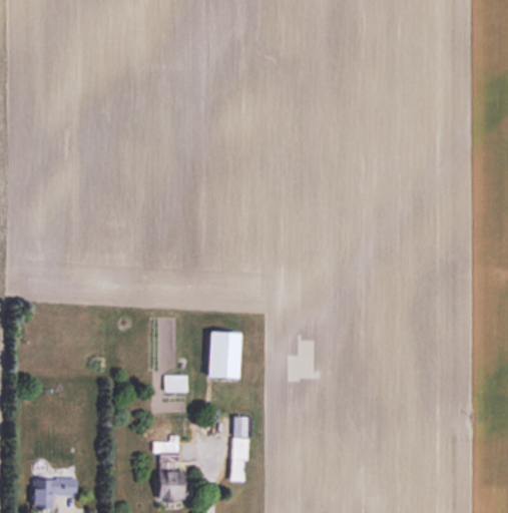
[(239,332),(209,332),(208,376),(238,376),(239,332)]
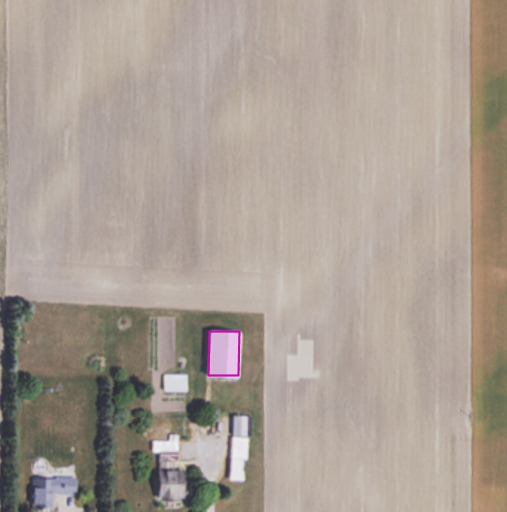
[(188,374),(165,374),(165,390),(188,390),(188,374)]
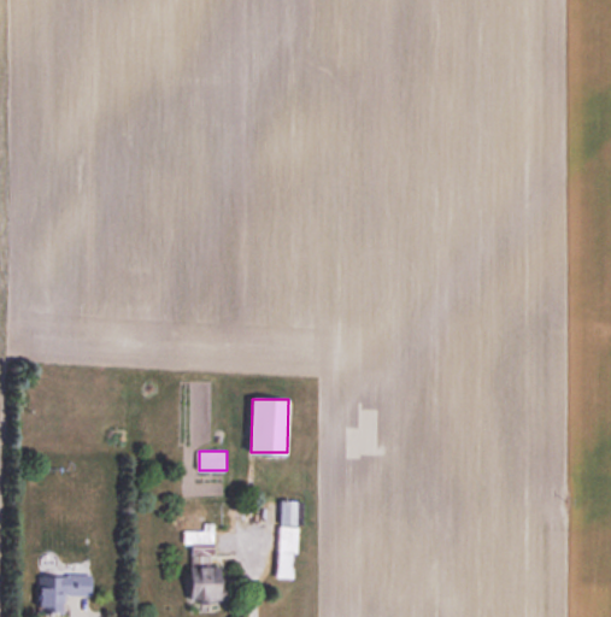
[(298,577),(299,500),(281,499),(280,576),(298,577)]
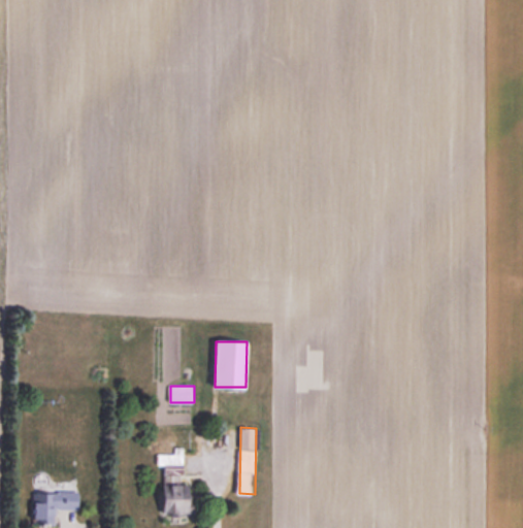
[(185,448),(176,448),(176,454),(159,454),(159,465),(165,465),(165,474),(185,474),(185,448)]
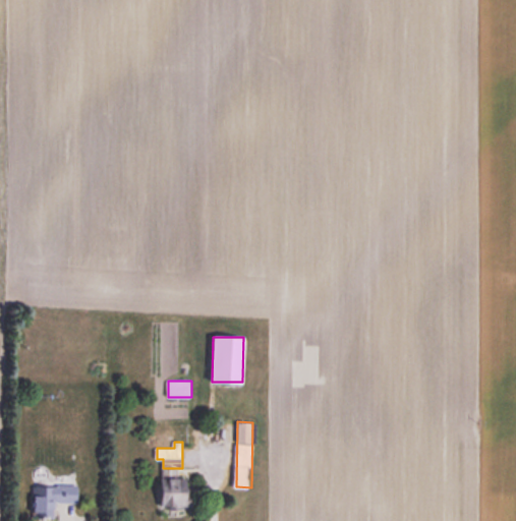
[(160,507),(186,507),(186,477),(160,477),(160,507)]
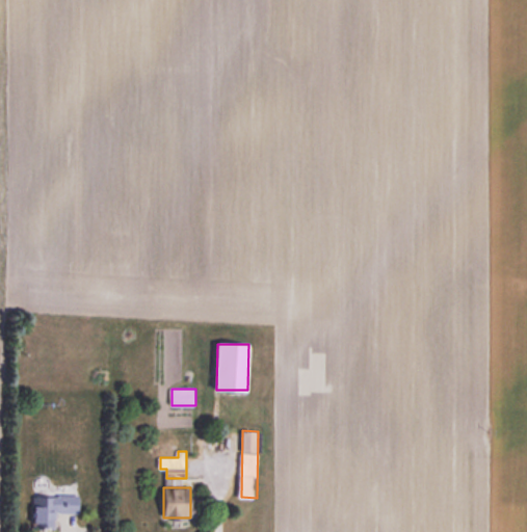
[(44,496),(44,506),(34,506),(34,529),(57,529),(57,512),(81,512),(81,496),(44,496)]
